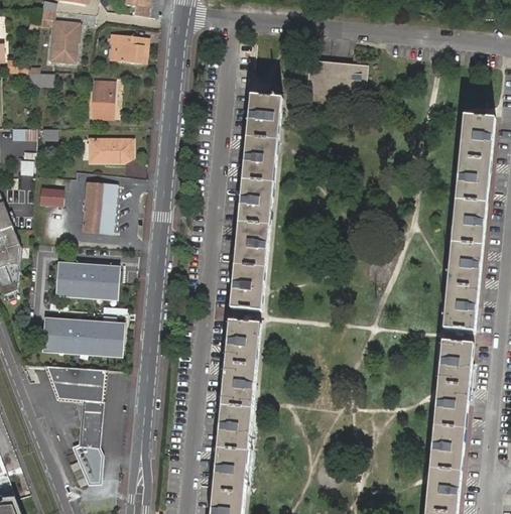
[(39,11),(37,19),(49,20),(50,12),(39,11)]
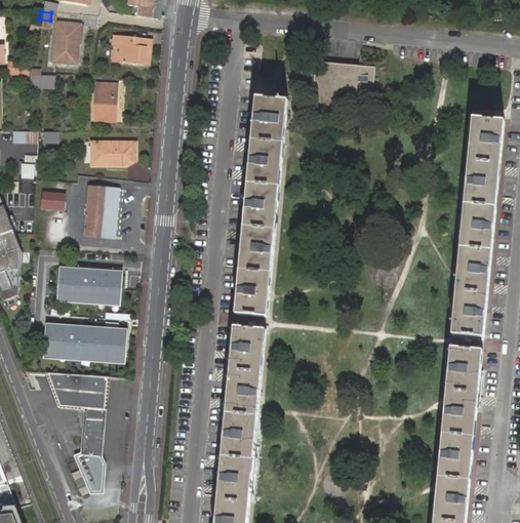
[(70,42),(75,42),(76,24),(51,22),(48,62),(73,64),(74,51),(70,51),(70,42)]
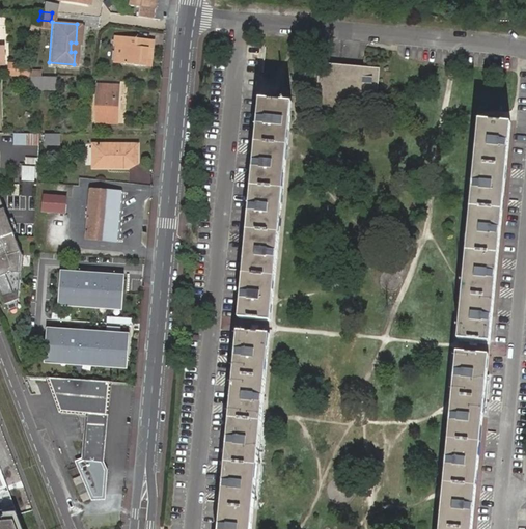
[(143,53),(148,54),(150,38),(136,36),(112,33),(111,42),(119,43),(117,61),(141,64),(142,57),(143,53)]
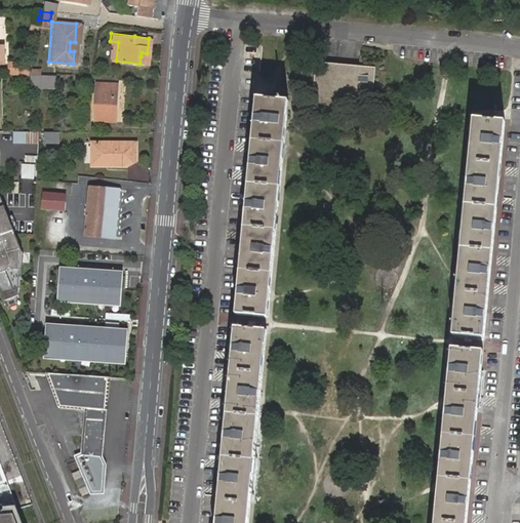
[(310,62),(305,107),(364,114),(370,68),(310,62)]
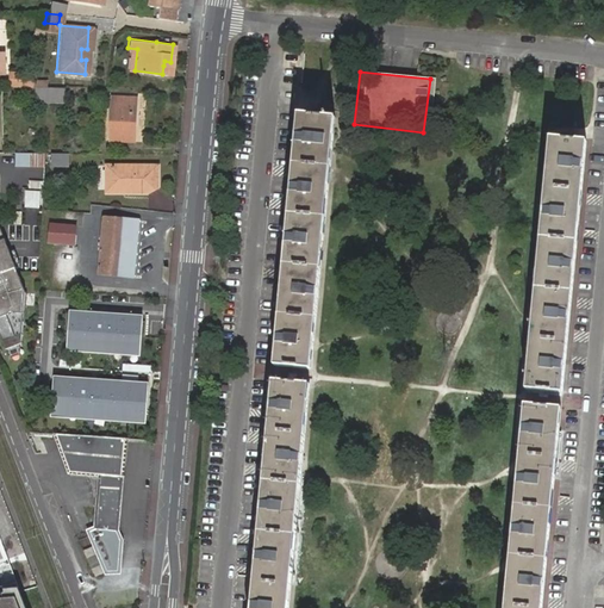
[(41,88),(41,101),(54,101),(55,87),(43,87),(42,87),(41,87),(41,88)]
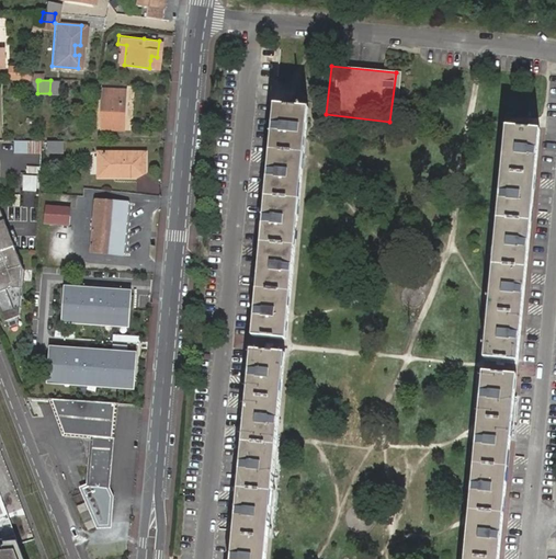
[(101,89),(101,94),(101,129),(123,129),(123,89),(101,89)]
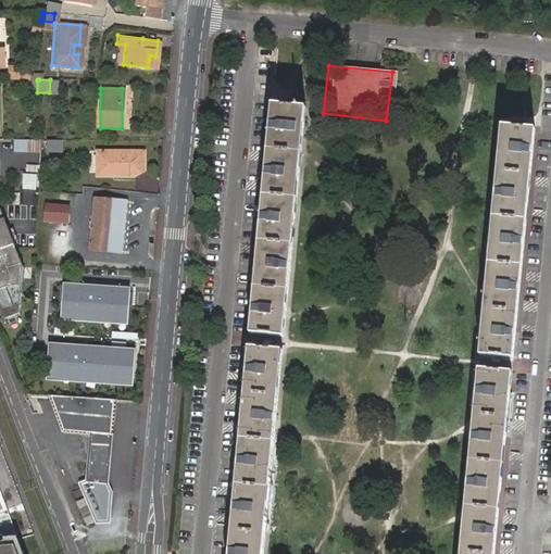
[(266,102),(246,334),(278,337),(299,105),(266,102)]
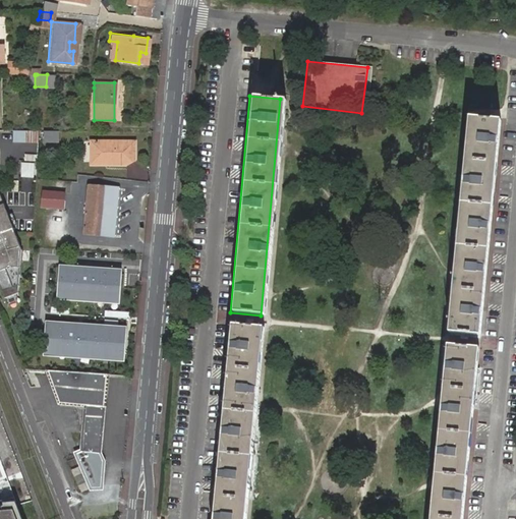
[(465,119),(445,337),(476,339),(496,123),(465,119)]
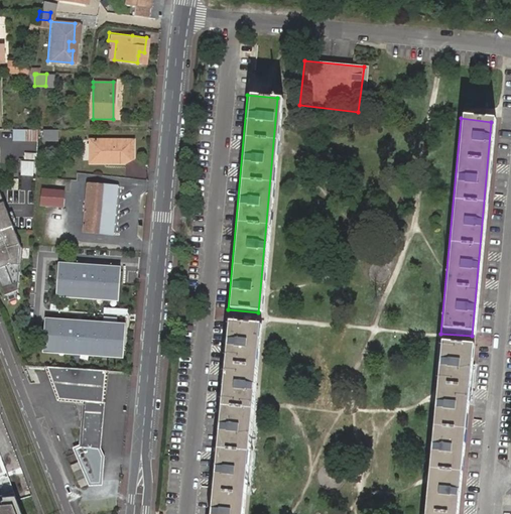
[(31,127),(7,127),(7,138),(31,138),(31,127)]
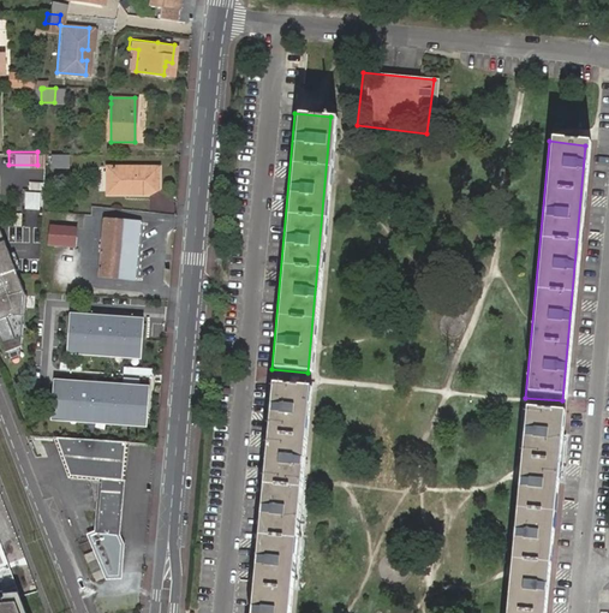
[(60,162),(60,152),(43,152),(43,162),(60,162)]
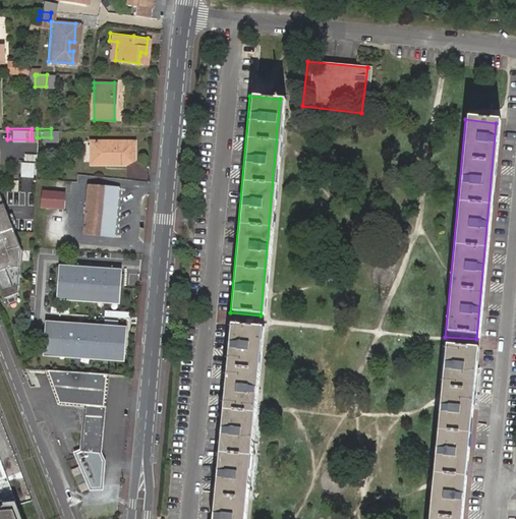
[(106,162),(122,162),(130,157),(131,138),(88,138),(88,162),(98,162),(98,160),(100,160),(100,159),(104,158),(104,160),(106,161),(106,162)]
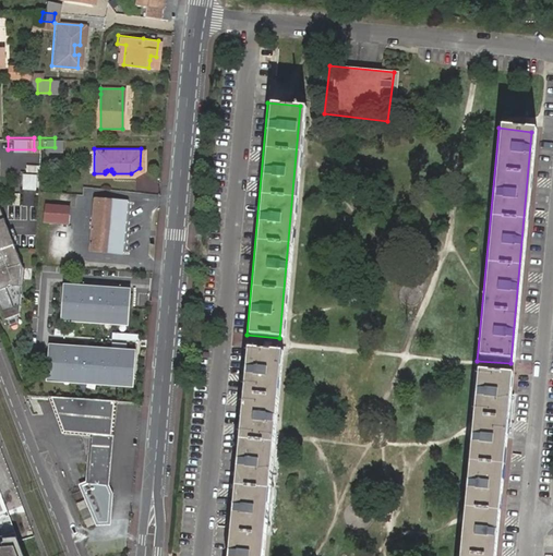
[(28,188),(29,173),(16,172),(15,186),(28,188)]
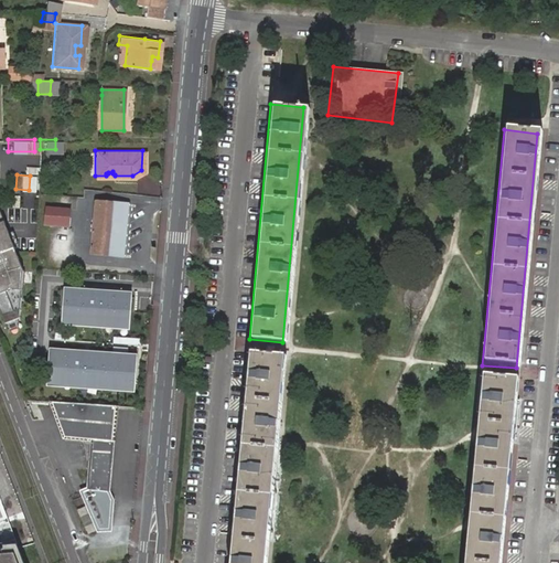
[(120,211),(120,203),(88,200),(84,254),(117,256),(119,222),(115,215),(120,211)]
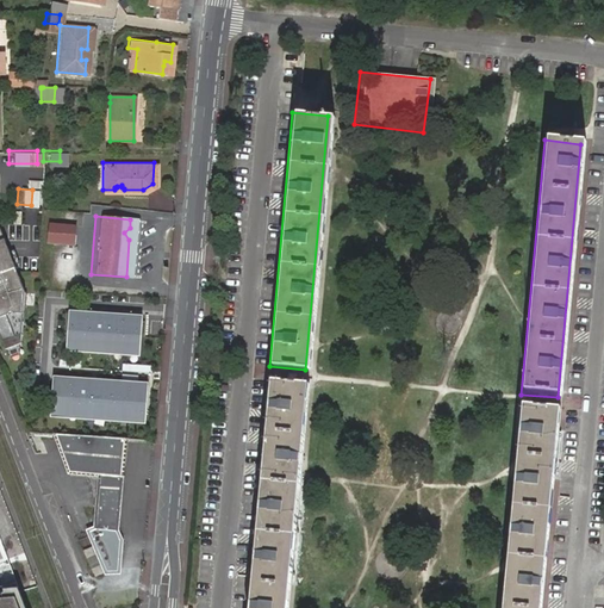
[(135,219),(130,219),(130,228),(124,233),(129,240),(126,277),(129,278),(135,219)]
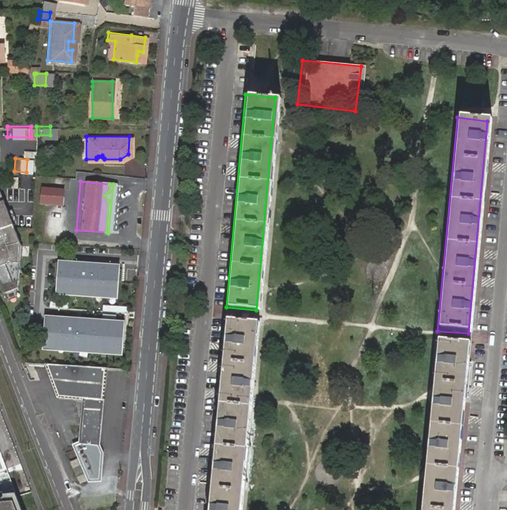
[(35,203),(56,204),(57,188),(36,187),(35,203)]
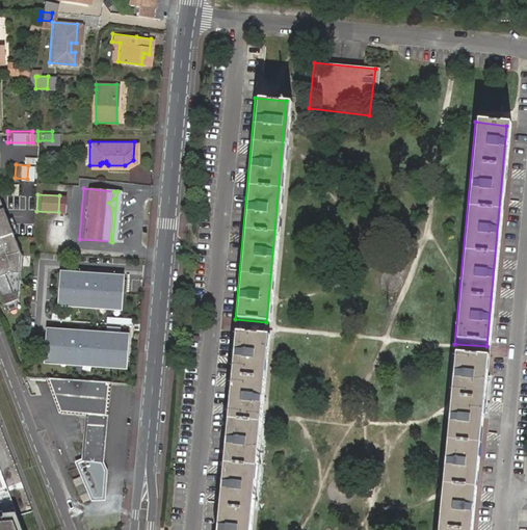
[(0,303),(11,298),(15,255),(0,221),(0,303)]
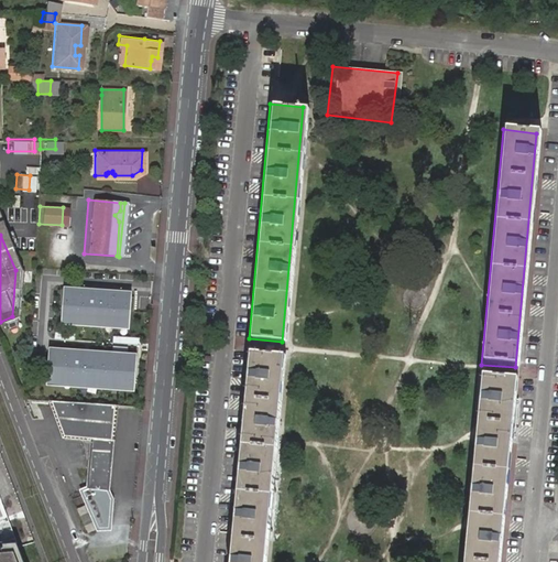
[(127,289),(56,284),(54,322),(124,327),(127,289)]
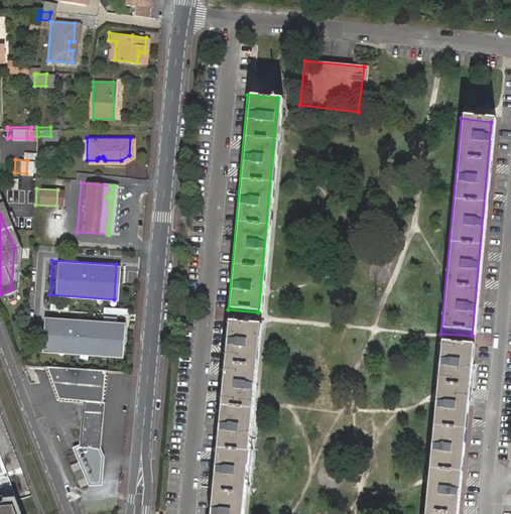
[(11,298),(11,289),(0,294),(0,298),(2,303),(11,298)]
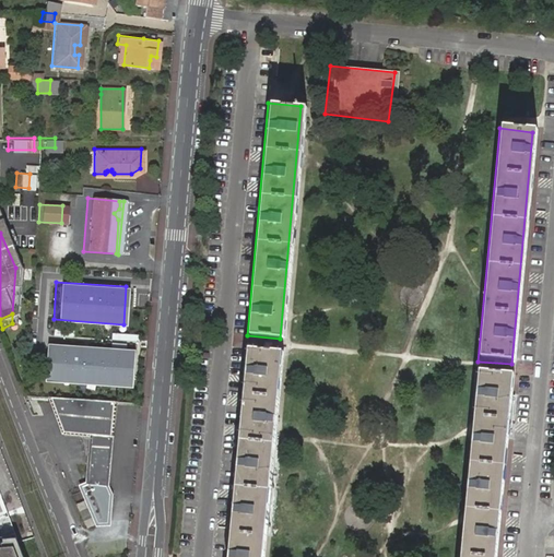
[(132,350),(43,342),(39,378),(129,386),(132,350)]
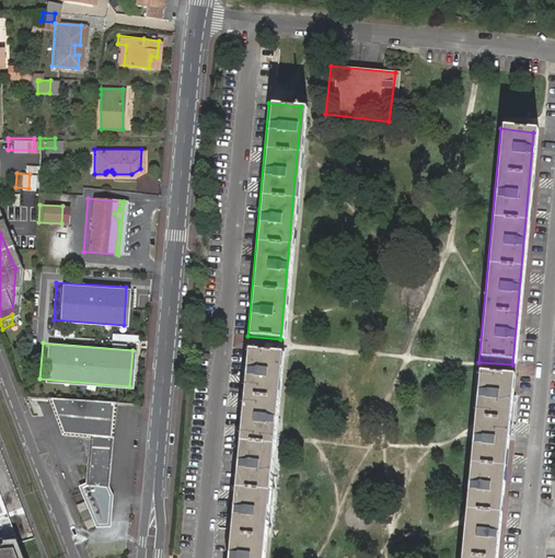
[(246,347),(227,557),(261,557),(280,350),(246,347)]
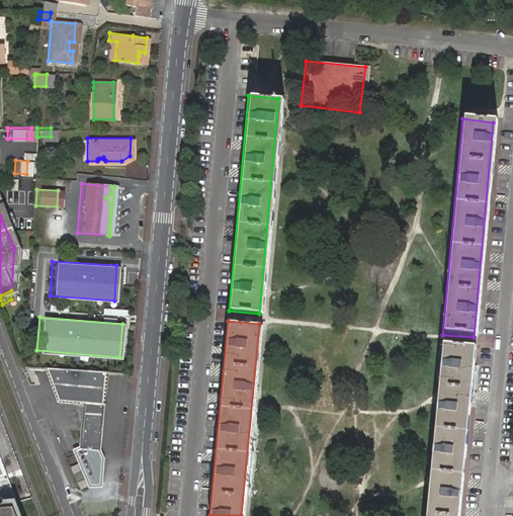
[(442,347),(426,515),(456,515),(473,350),(442,347)]
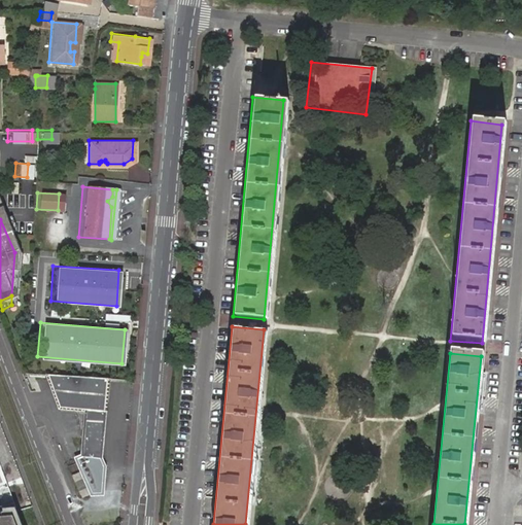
[(103,379),(43,375),(55,406),(102,411),(103,379)]
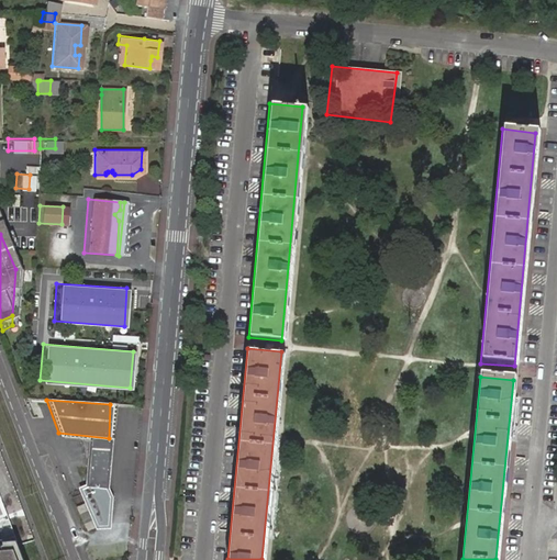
[(88,437),(86,481),(102,482),(109,438),(88,437)]
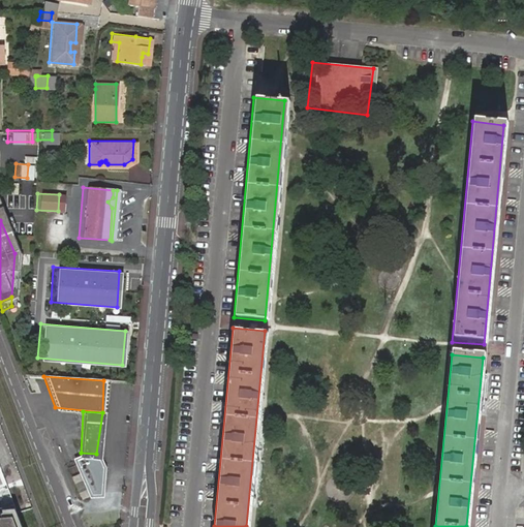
[(81,453),(73,456),(88,495),(100,494),(103,466),(96,454),(81,453)]
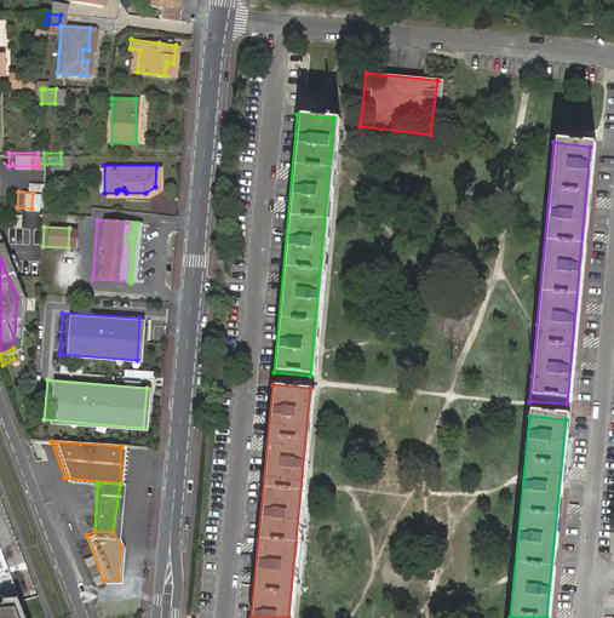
[(24,617),(16,596),(0,598),(0,617),(24,617)]
